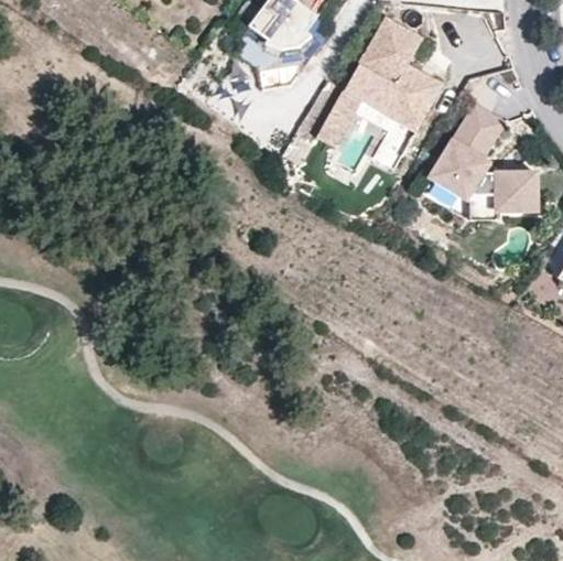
[(307,23),(322,4),(321,0),(270,0),(269,2),(266,0),(263,0),(234,41),(260,61),(310,53),(323,34),(307,23)]
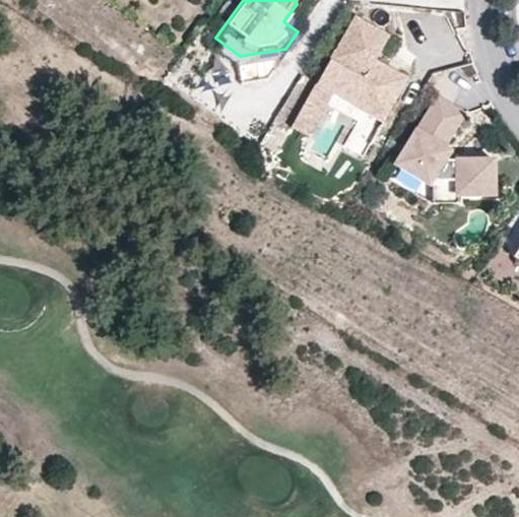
[(383,119),(408,75),(376,57),(390,33),(355,13),(317,81),(331,89),(383,119)]
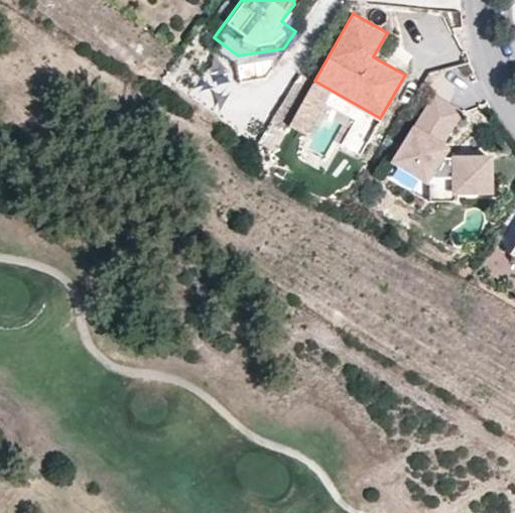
[(310,121),(329,89),(314,81),(296,113),(310,121)]
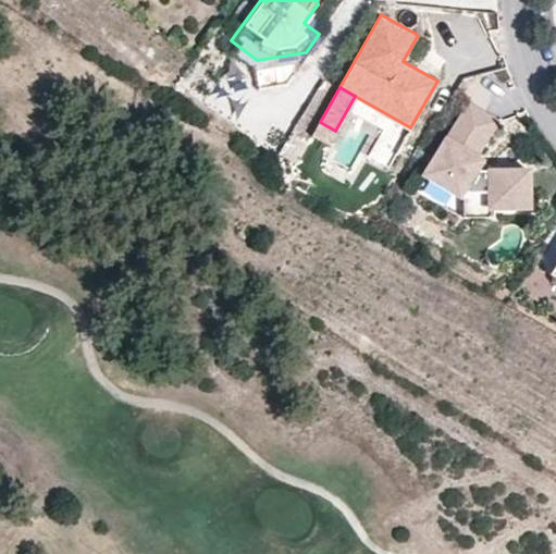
[(477,154),(498,117),(469,99),(452,126),(423,172),(454,191),(460,191),(487,191),(487,206),(529,206),(529,168),(499,168),(480,168),(470,161),(477,154)]
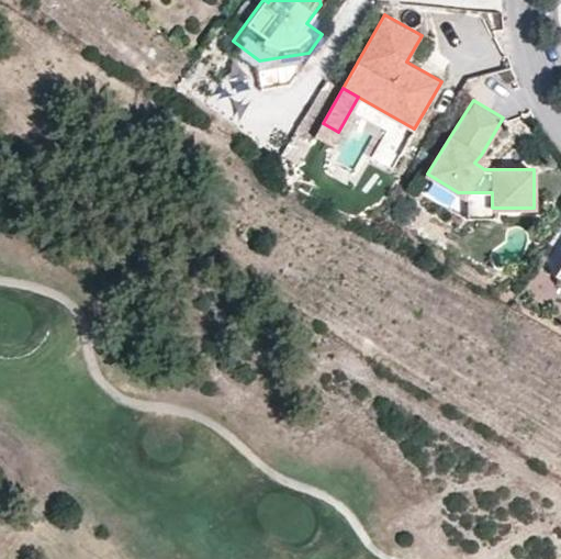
[(504,169),(481,155),(474,163),(484,169),(504,169)]
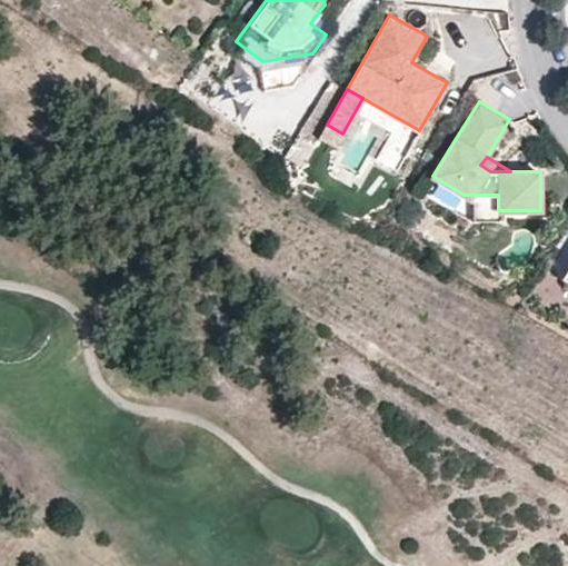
[(498,210),(498,195),(470,195),(471,218),(498,219),(498,210)]
